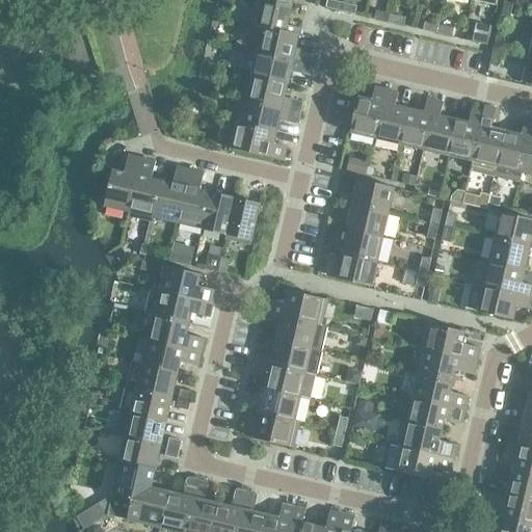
[(288,26),(291,8),(256,0),(250,25),(263,28),(264,27),(299,36),(300,29),(288,26)]
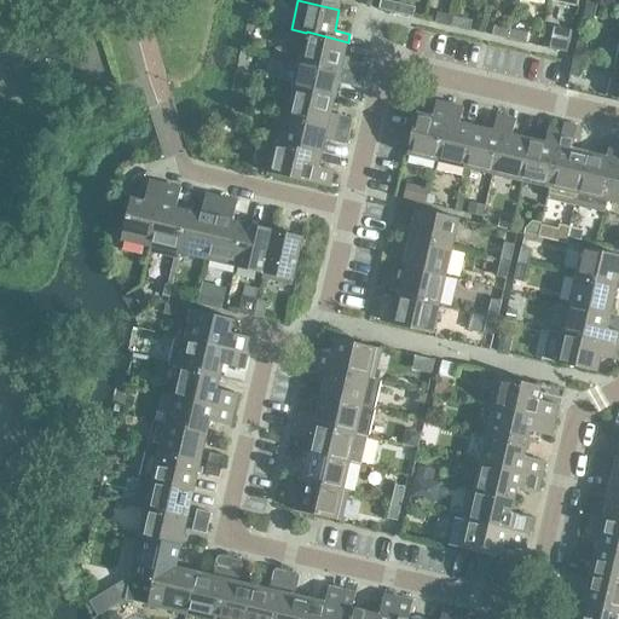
[(298,0),(339,10),(341,0),(298,0)]
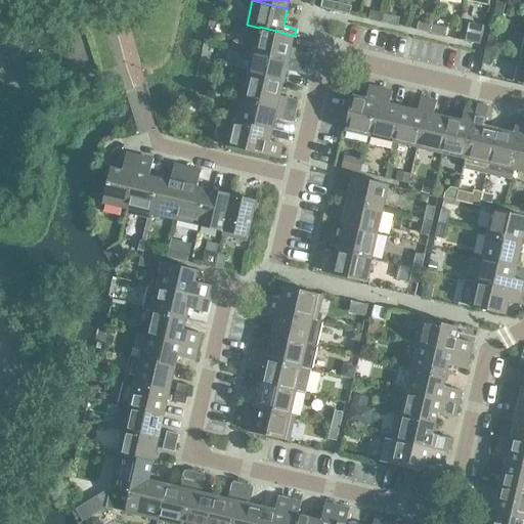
[(335,11),(337,3),(324,0),(322,0),(320,8),(335,11)]
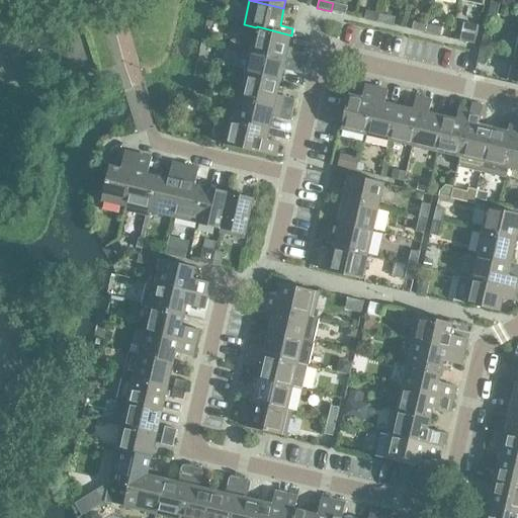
[(497,18),(500,4),(491,2),(488,16),(497,18)]
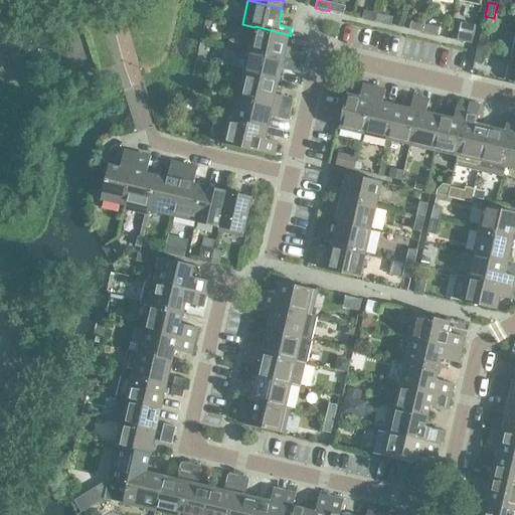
[(345,6),(331,3),(329,11),(343,14),(345,6)]
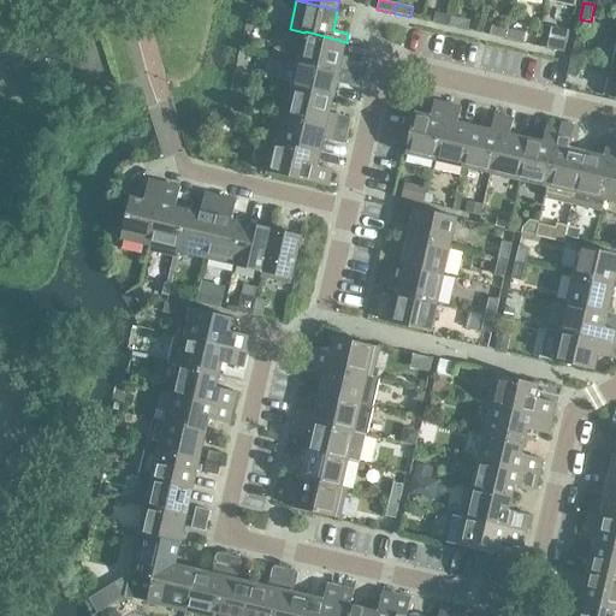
[(450,27),(452,17),(436,12),(433,22),(450,27)]
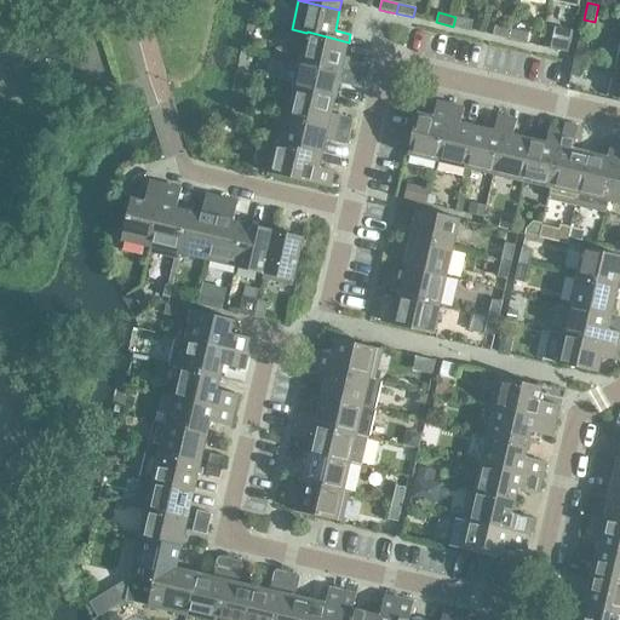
[(472,21),(455,17),(453,27),(470,30),(472,21)]
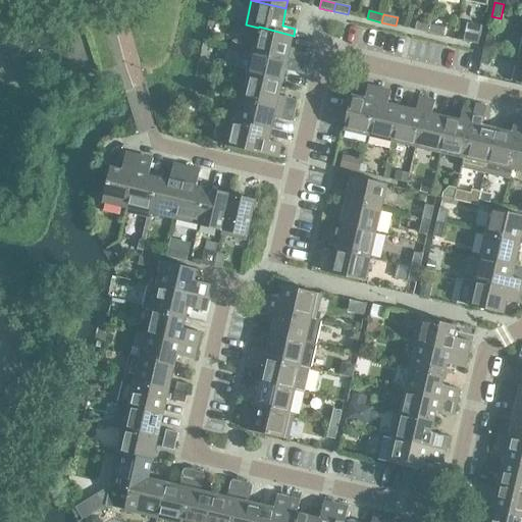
[(429,34),(431,24),(417,21),(415,30),(429,34)]
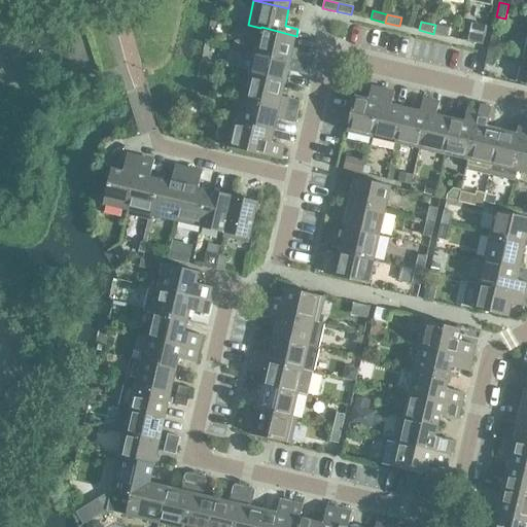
[(450,29),(435,25),(433,34),(448,37),(450,29)]
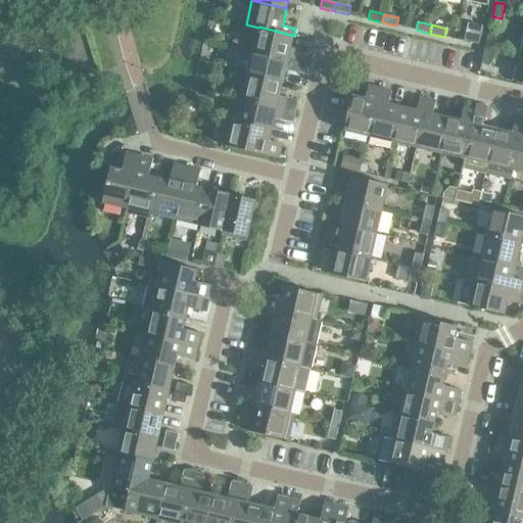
[(291,50),(294,36),(259,27),(258,28),(253,51),(305,63),(307,54),(291,50)]
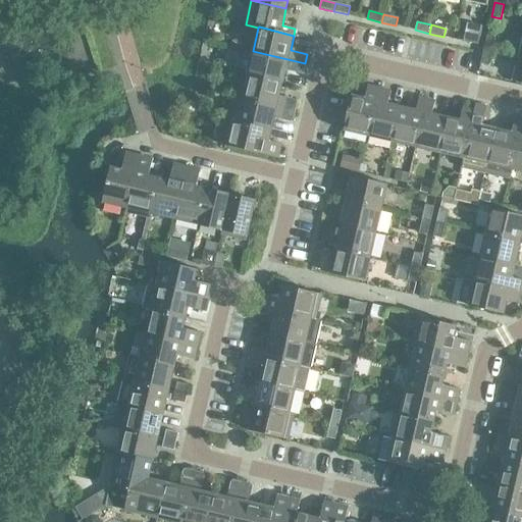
[(463,41),(478,45),(480,37),(465,33),(463,41)]
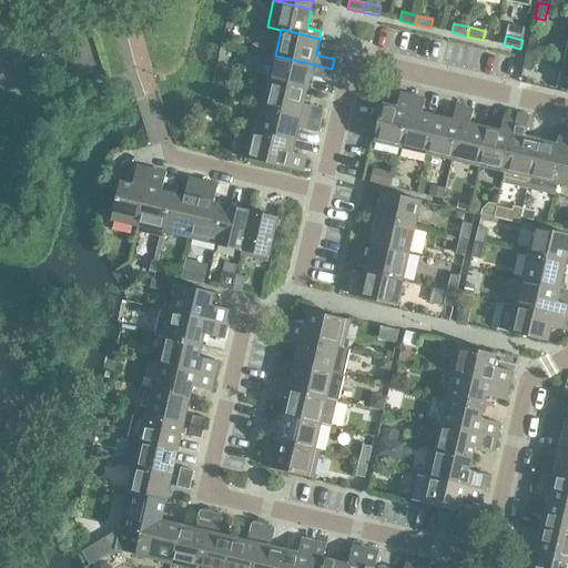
[(530,39),(526,54),(536,57),(539,41),(530,39)]
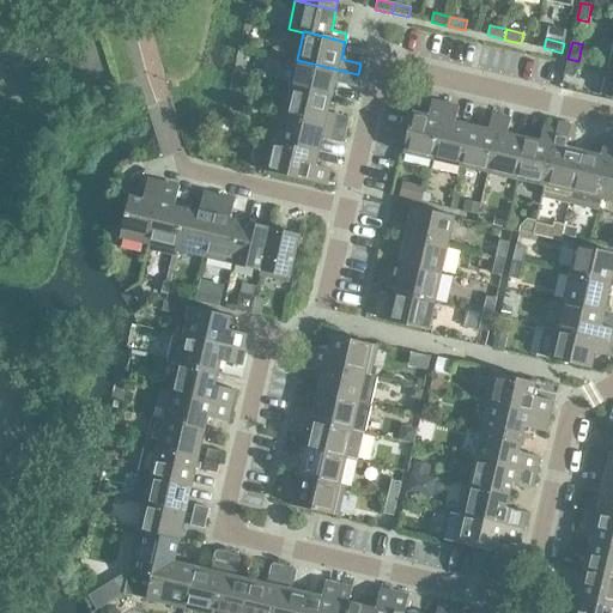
[(575,78),(578,61),(568,59),(564,76),(575,78)]
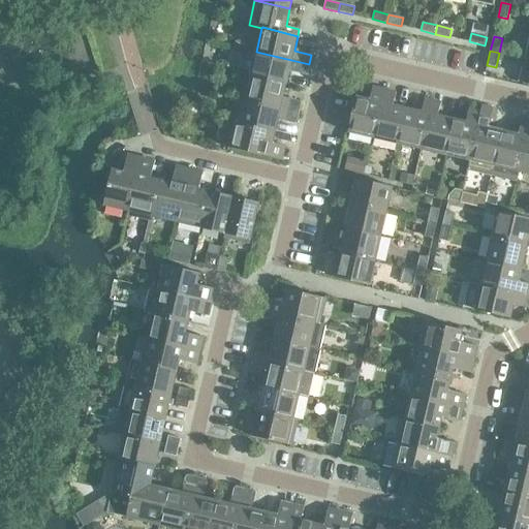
[(307,72),(309,64),(256,52),(251,75),(286,84),(289,69),(307,72)]
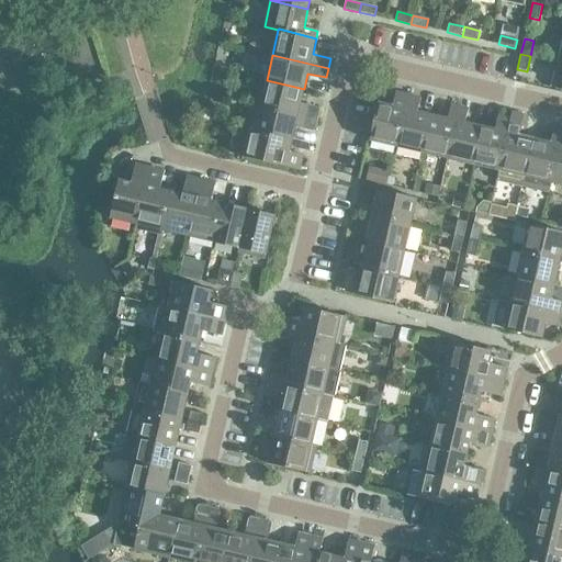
[(561,90),(561,62),(558,62),(555,72),(552,88),(561,90)]
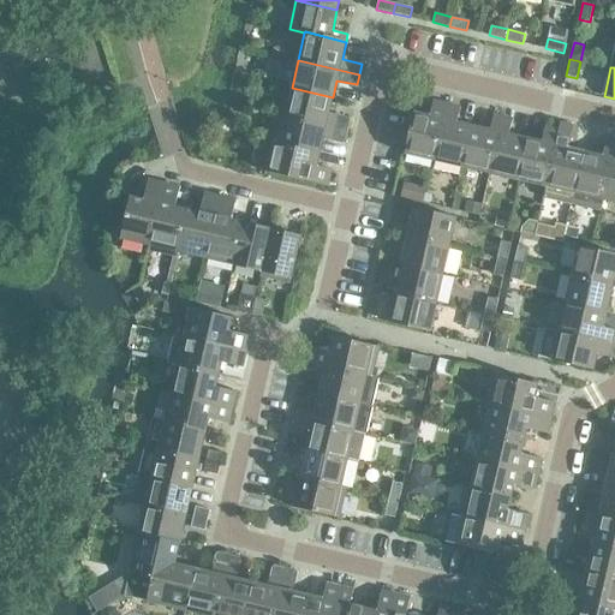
[(329,113),(333,97),(292,88),(285,117),(347,131),(350,120),(336,117),(329,113)]
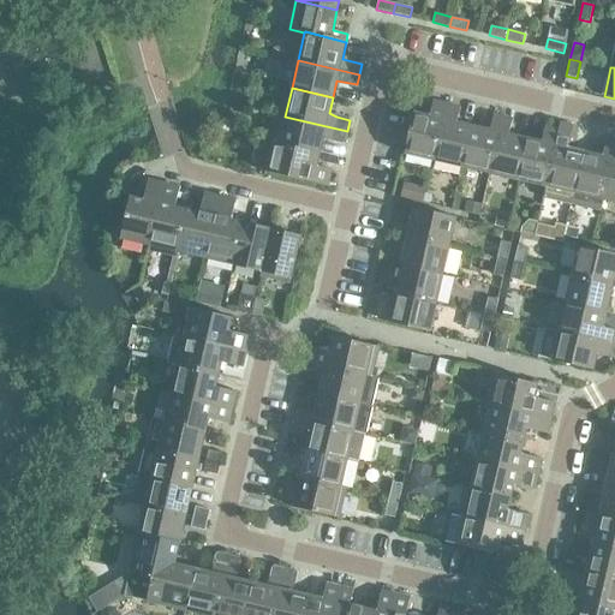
[(434,161),(447,105),(434,101),(430,117),(415,113),(405,154),(434,161)]
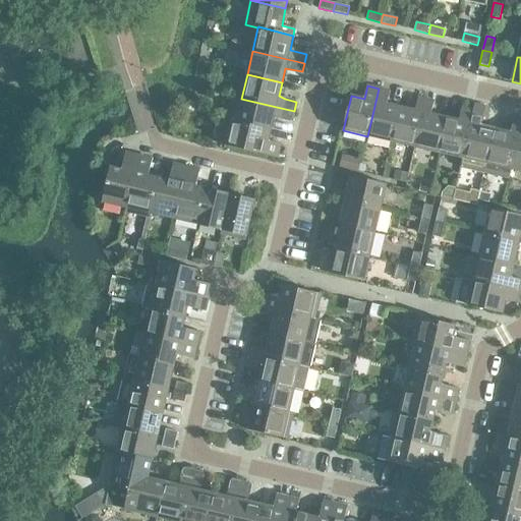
[(392,141),(399,107),(387,104),(390,91),(379,89),(367,136),(392,141)]
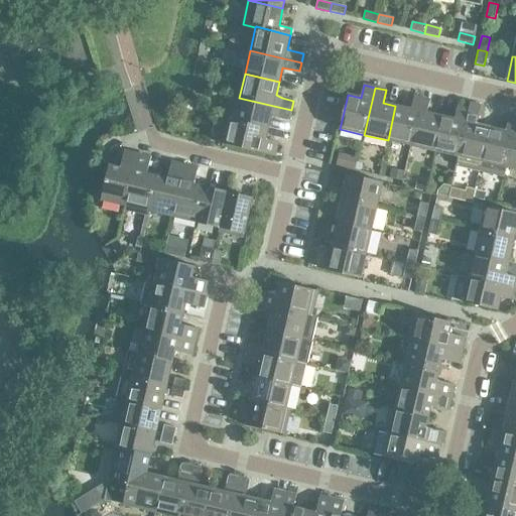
[(411,146),(422,98),(414,97),(411,109),(395,106),(388,140),(411,146)]
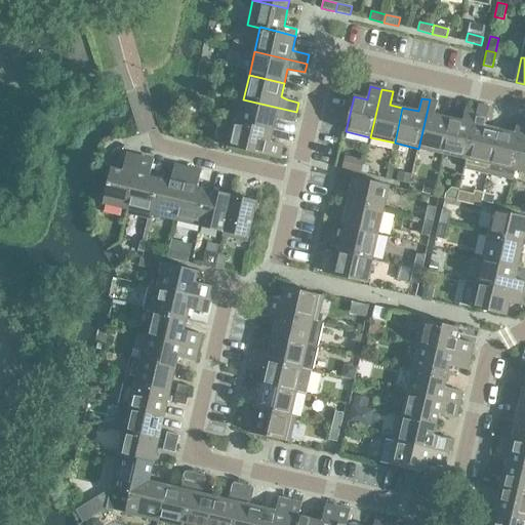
[(294,121),(296,112),(243,99),(238,122),(238,123),(273,131),(276,118),(282,118),(294,121)]
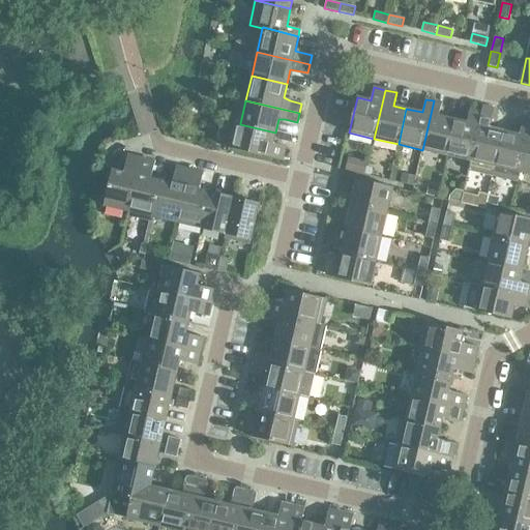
[(446,155),(454,120),(439,116),(442,102),(434,100),(422,150),(446,155)]
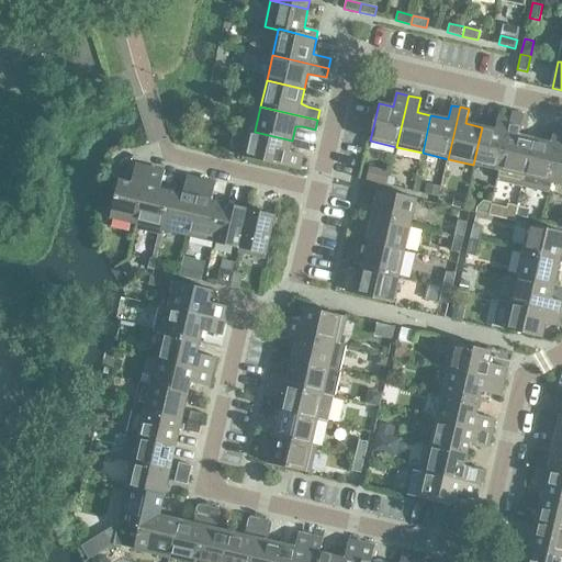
[(203,108),(198,117),(206,122),(212,113),(203,108)]
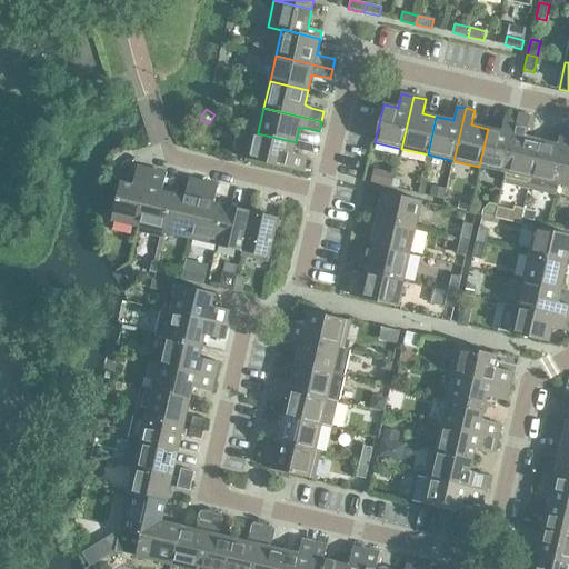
[(529,188),(540,141),(526,137),(530,116),(519,113),(517,120),(505,172),(506,172),(503,182),(529,188)]
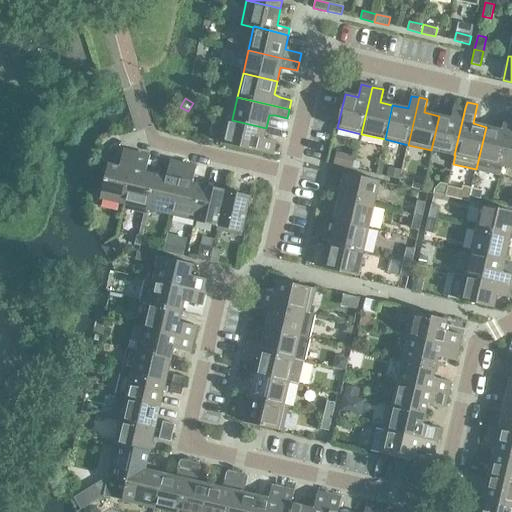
[(454,155),(465,108),(454,106),(451,118),(439,116),(431,150),(454,155)]
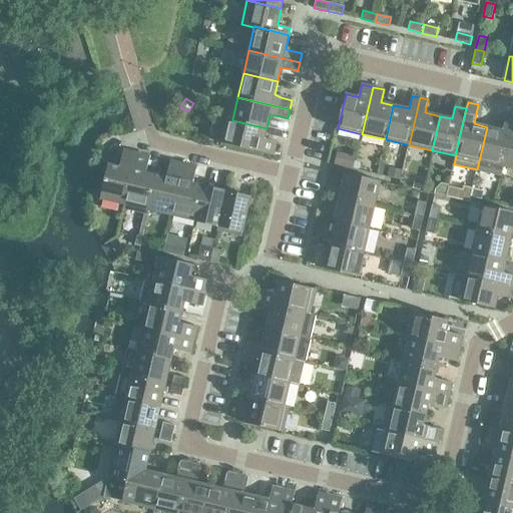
[(265,138),(267,128),(232,120),(232,119),(224,117),(218,142),(274,155),(278,141),(265,138)]
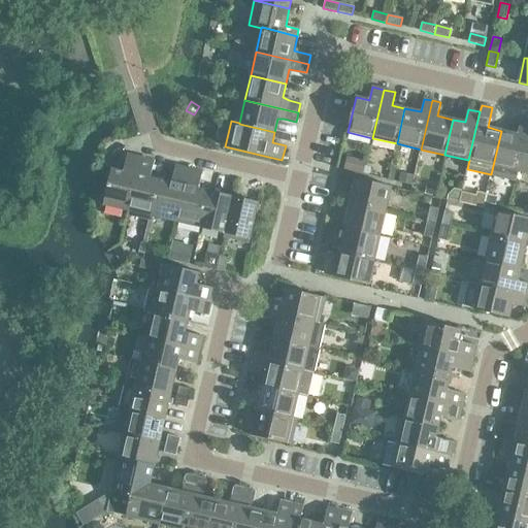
[(517,171),(527,124),(527,123),(520,121),(517,134),(501,131),(491,174),(515,180),(517,171)]
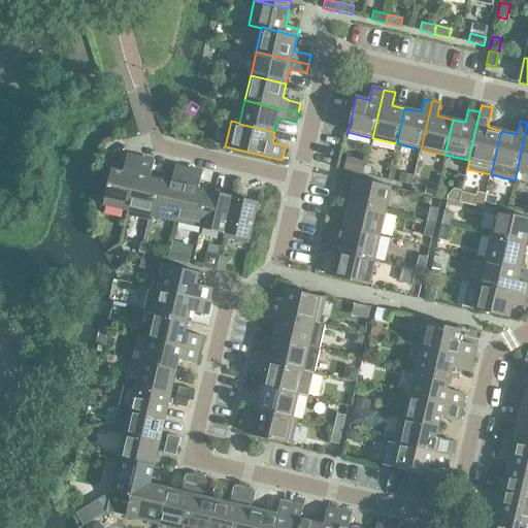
[(527,124),(517,171),(527,173),(527,124)]
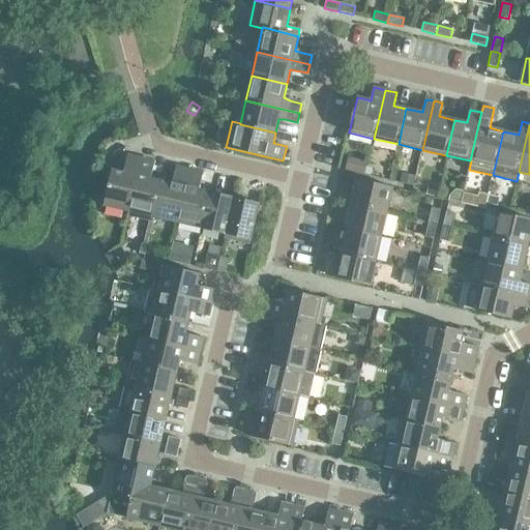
[(129,211),(142,158),(128,154),(124,173),(112,170),(104,206),(128,211),(129,211)]
